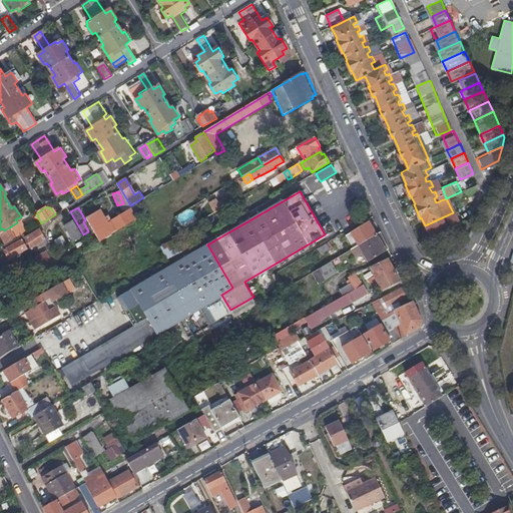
[(133,219),(131,215),(128,210),(105,224),(108,229),(101,233),(104,238),(111,234),(110,233),(133,219)]
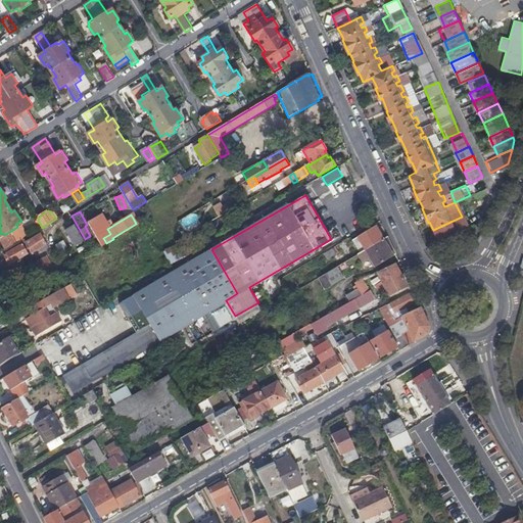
[(462,217),(433,230),(438,239),(468,226),(463,216),(462,217)]
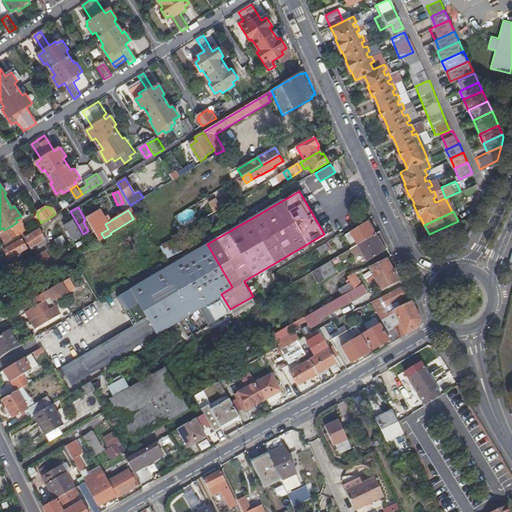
[(64,225),(68,232),(73,240),(81,235),(73,220),(64,225)]
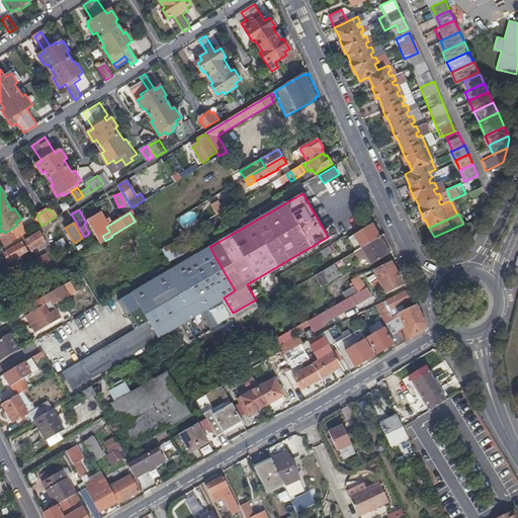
[(354,235),(362,248),(379,237),(372,225),(354,235)]
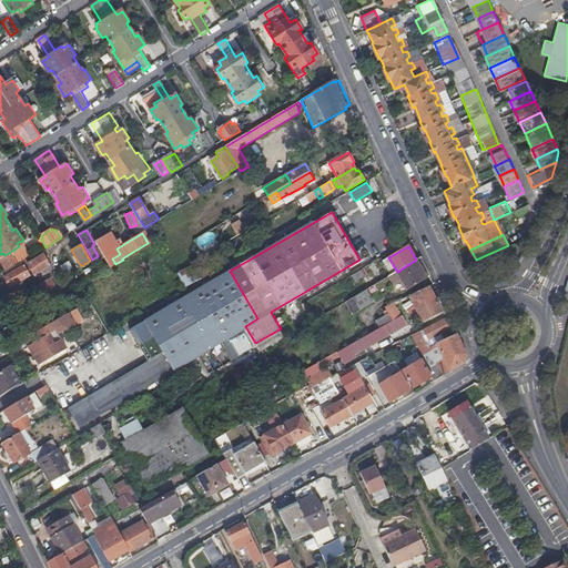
[(29,263),(33,270),(38,276),(53,267),(46,254),(29,263)]
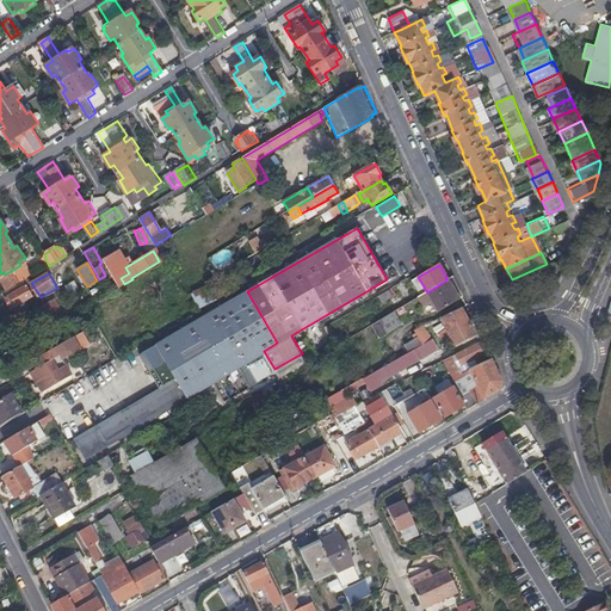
[(427,292),(415,300),(403,306),(407,312),(421,303),(423,304),(431,300),(437,312),(462,297),(452,277),(448,279),(427,292)]
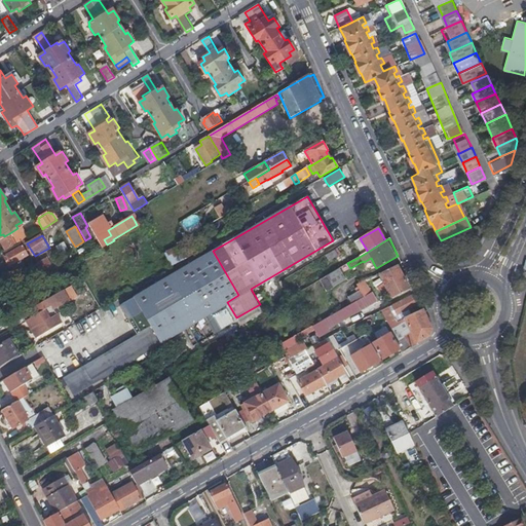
[(55,246),(59,254),(67,251),(64,242),(55,246)]
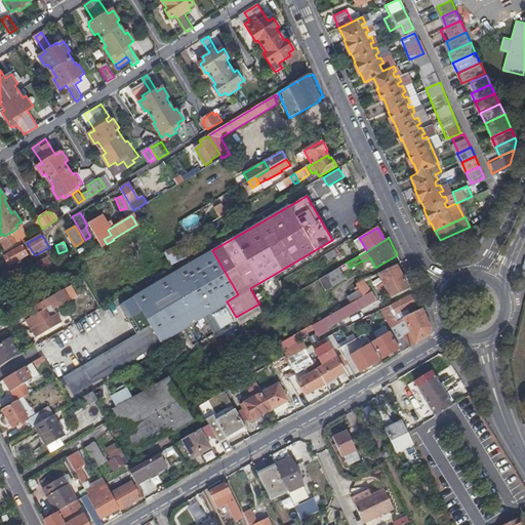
[(17,260),(18,263),(21,265),(26,261),(23,257),(29,253),(24,244),(5,255),(10,265),(17,260)]
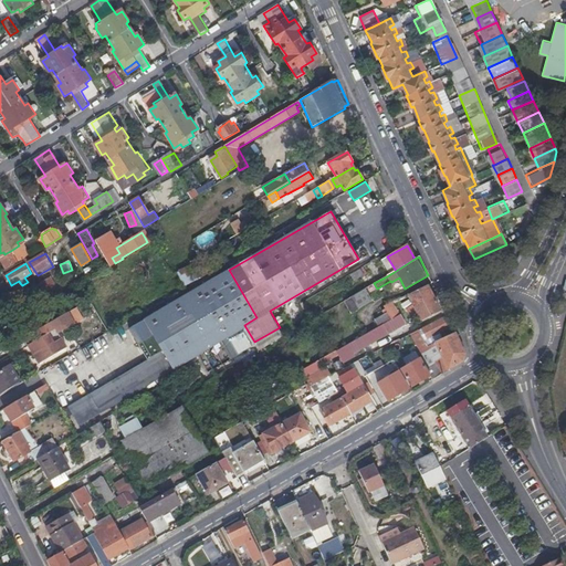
[(176,271),(181,285),(195,281),(188,265),(176,271)]
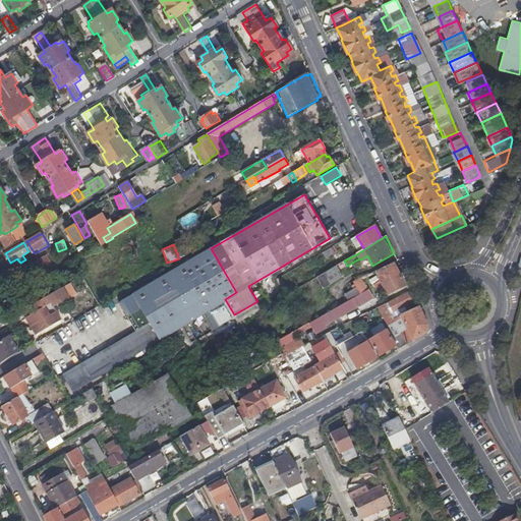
[(320,254),(322,257),(323,261),(338,251),(334,245),(320,254)]
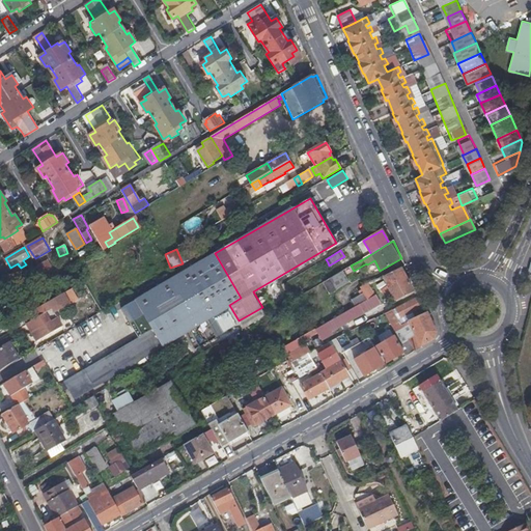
[(195,346),(239,320),(229,305),(241,298),(215,253),(122,307),(139,336),(86,367),(95,384),(186,331),(195,346)]
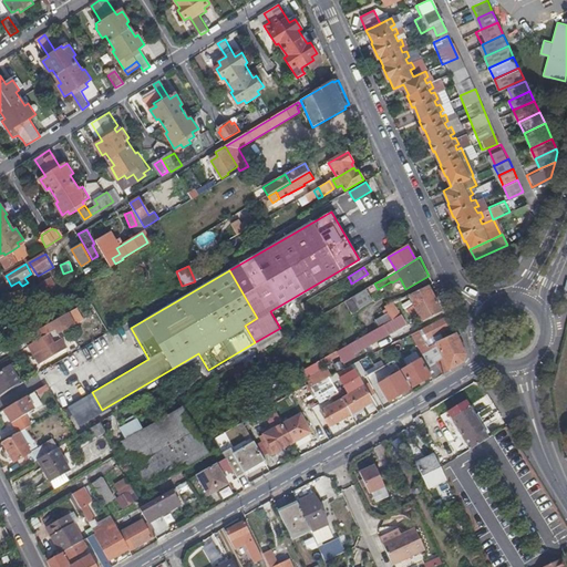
[(54,284),(52,280),(50,277),(42,281),(47,291),(45,291),(51,301),(63,294),(57,282),(54,284)]
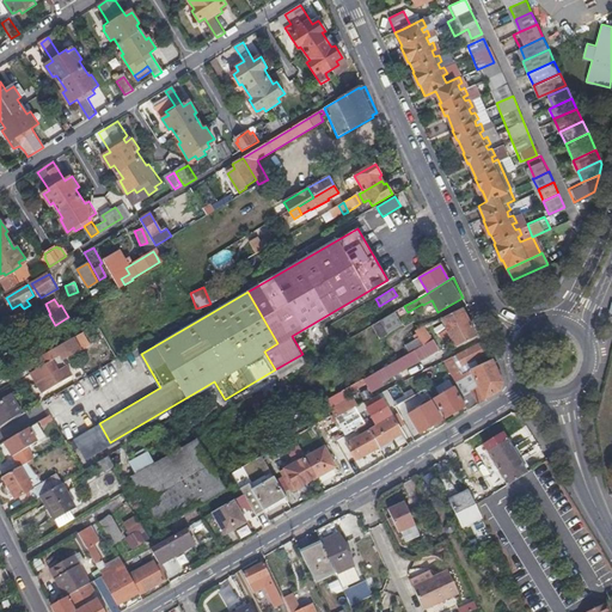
[(447,331),(445,332),(441,335),(445,342),(452,340),(456,347),(477,336),(464,310),(442,320),(447,331)]
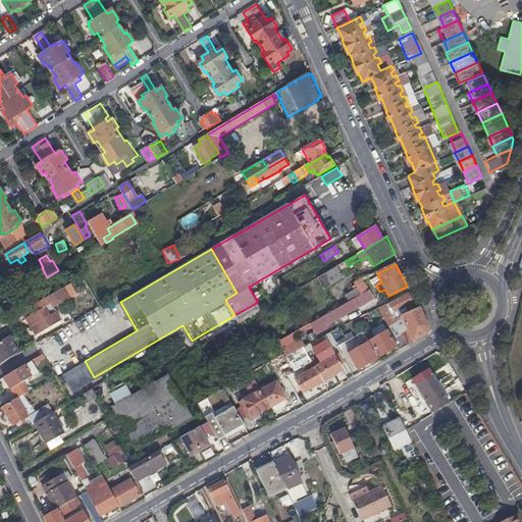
[(317,277),(320,283),(324,289),(344,277),(336,266),(317,277)]
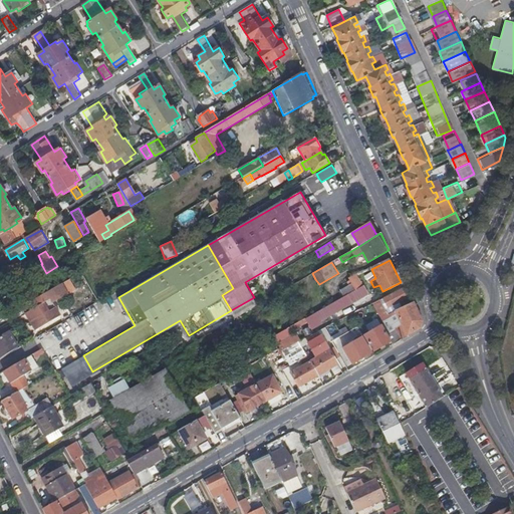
[(363,278),(362,278),(362,277),(364,275),(363,273),(364,273),(363,270),(354,275),(357,281),(362,279),(363,278)]
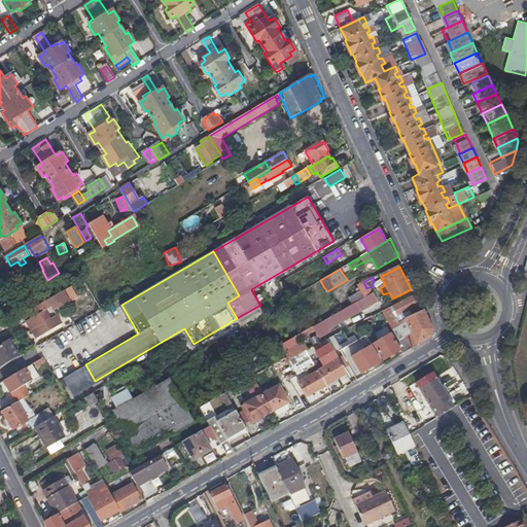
[(291,297),(286,289),(282,282),(264,292),(273,308),(291,297)]
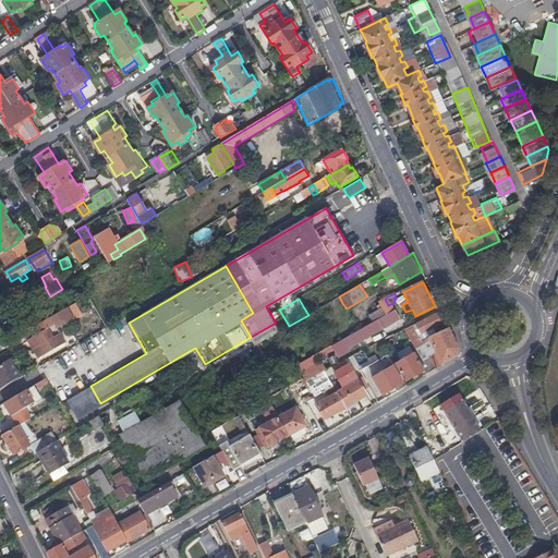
[(378,302),(383,308),(385,312),(387,316),(392,313),(388,305),(385,299),(378,302)]
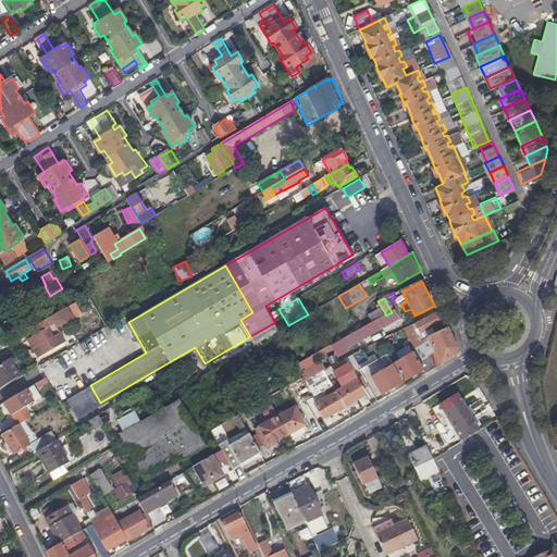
[(369,314),(373,322),(386,316),(384,311),(382,308),(369,314)]
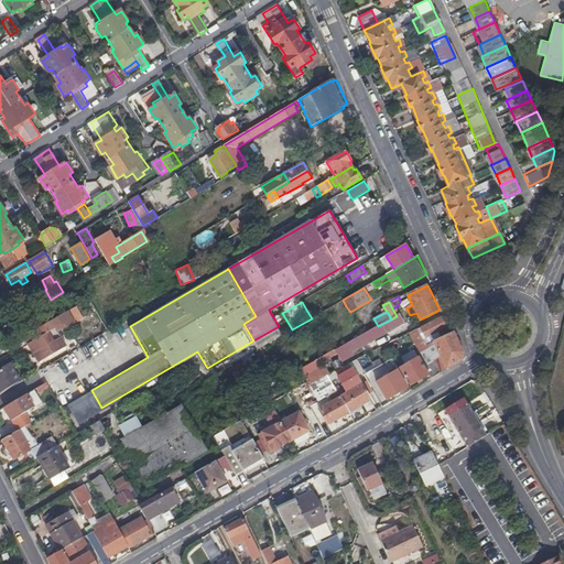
[(29,344),(31,343),(42,360),(57,351),(65,346),(55,328),(64,323),(61,315),(24,336),(29,344)]
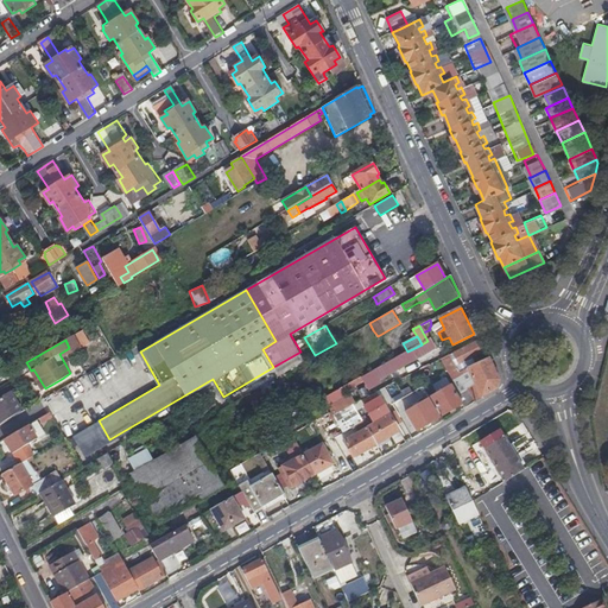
[(422,344),(407,352),(374,371),(379,381),(435,349),(429,340),(428,341),(422,344)]
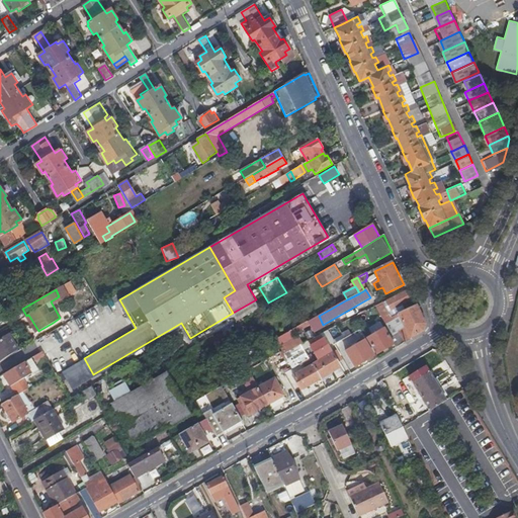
[(382,318),(393,335),(398,332),(405,342),(423,332),(425,324),(417,306),(399,314),(403,324),(395,327),(390,317),(393,316),(391,310),(410,300),(405,291),(375,306),(378,311),(382,318)]
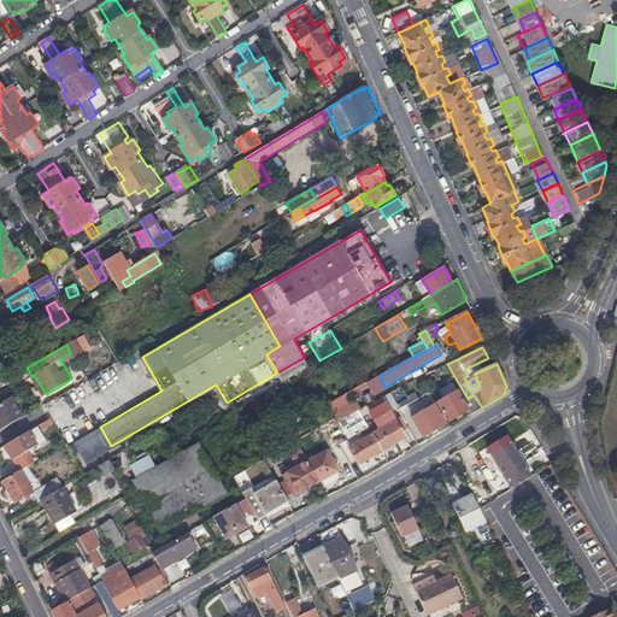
[(450,382),(456,378),(451,370),(445,374),(450,382)]
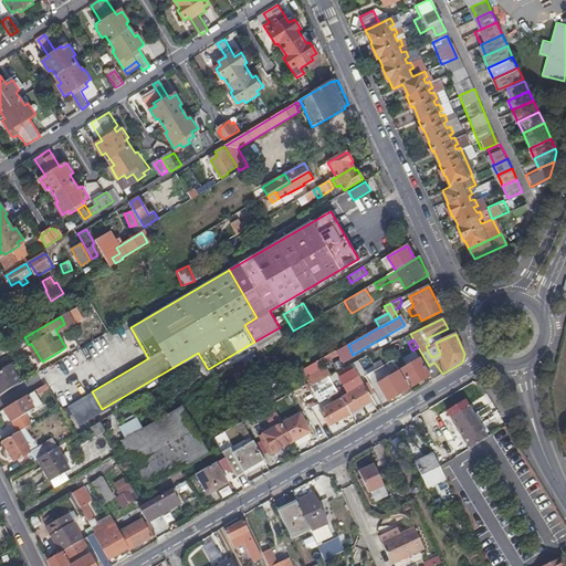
[(42,362),(31,344),(29,345),(28,345),(39,364),(42,362)]
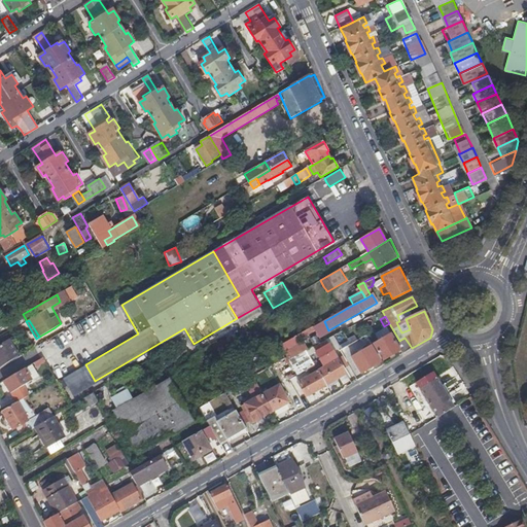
[(359,322),(355,324),(351,326),(354,331),(362,327),(359,322)]
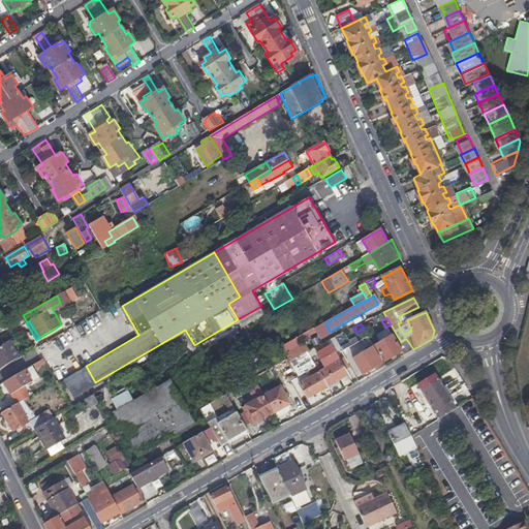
[(373,337),(373,336),(372,334),(374,333),(370,324),(364,329),(370,339),(373,337)]
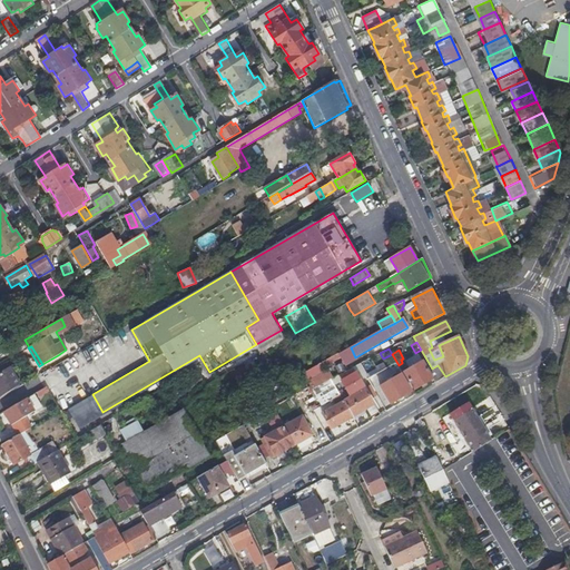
[(414,390),(424,384),(434,379),(424,361),(404,372),(414,390)]
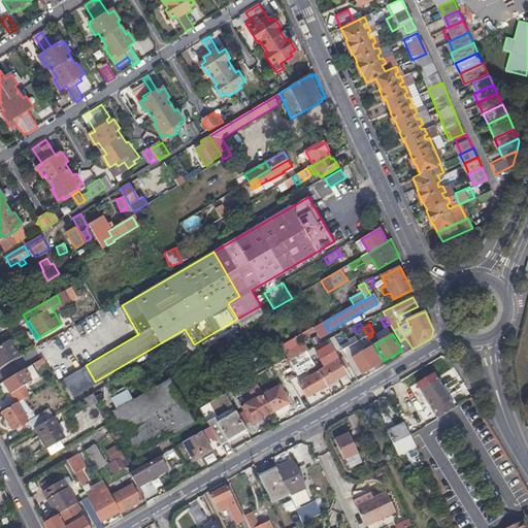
[(0,368),(19,357),(6,336),(0,339),(0,368)]
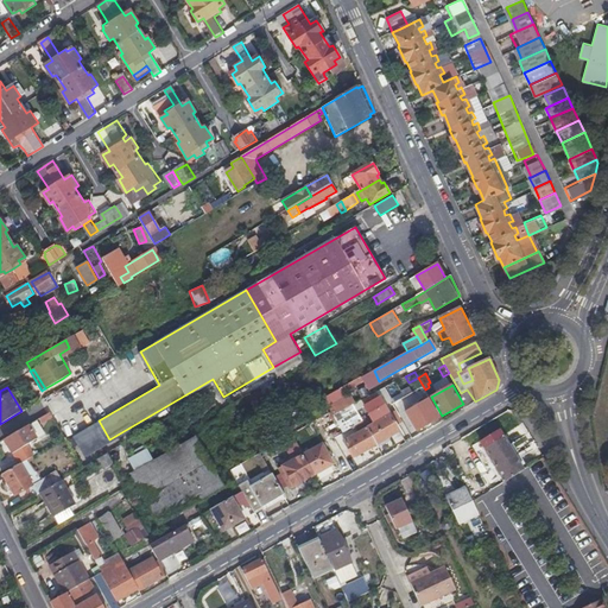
[(467,390),(461,393),(468,406),(475,401),(467,390)]
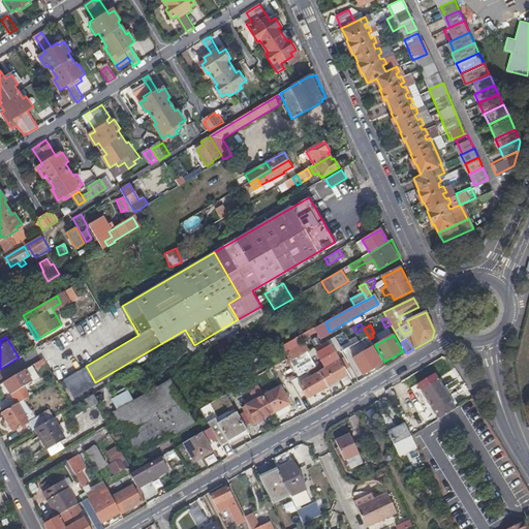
[(329,389),(333,386),(337,383),(336,381),(347,374),(331,346),(317,353),(325,368),(318,372),(327,385),(329,389)]
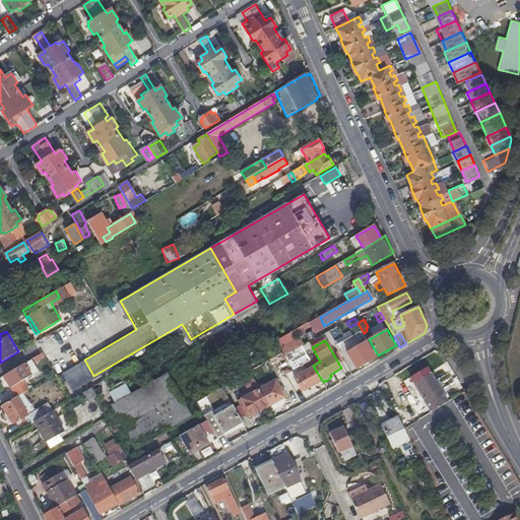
[(347,353),(351,361),(356,368),(375,358),(366,341),(347,351),(341,341),(335,345),(342,356),(347,353)]
